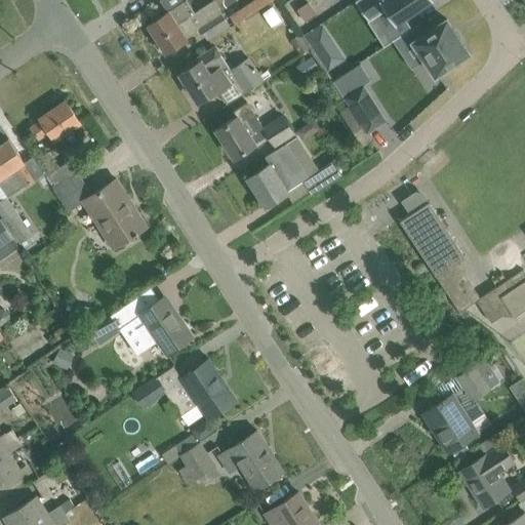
[(161,0),(168,10),(149,23),(158,37),(155,39),(155,42),(159,49),(163,50),(165,48),(166,50),(186,39),(185,38),(201,28),(207,38),(230,24),(214,0),(212,0),(193,12),(185,0),(161,0)]
